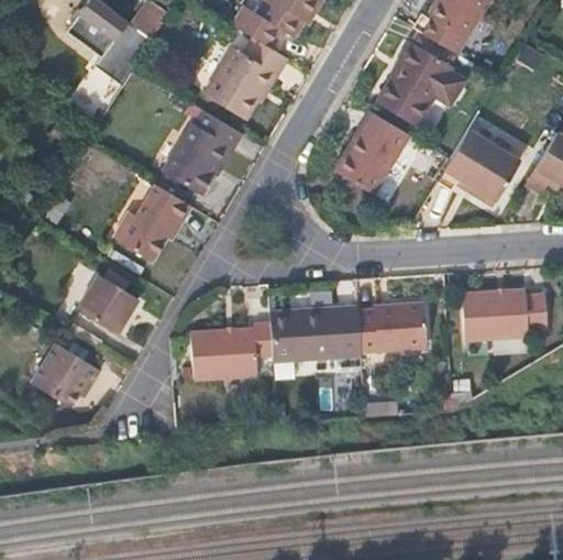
[(116,37),(142,55),(152,40),(132,25),(129,22),(94,0),(88,0),(66,32),(102,58),(116,37)]
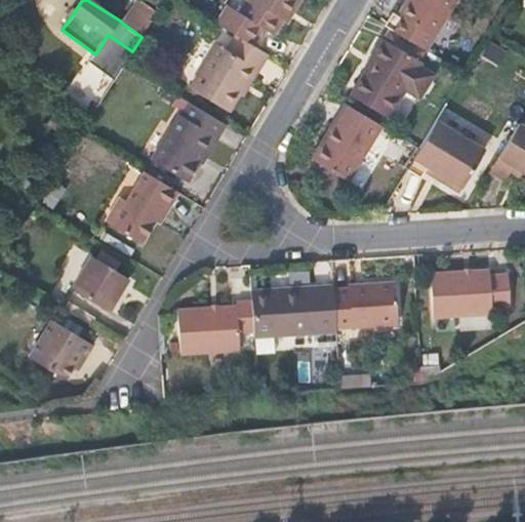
[(123,24),(142,37),(157,12),(139,0),(123,0),(133,9),(123,24)]
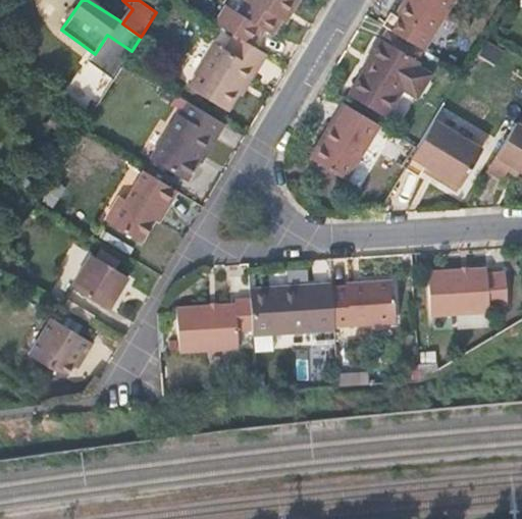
[(244,0),(237,12),(225,6),(214,24),(239,39),(251,46),(261,30),(271,35),(281,18),(286,7),(293,9),(298,0),(244,0)]
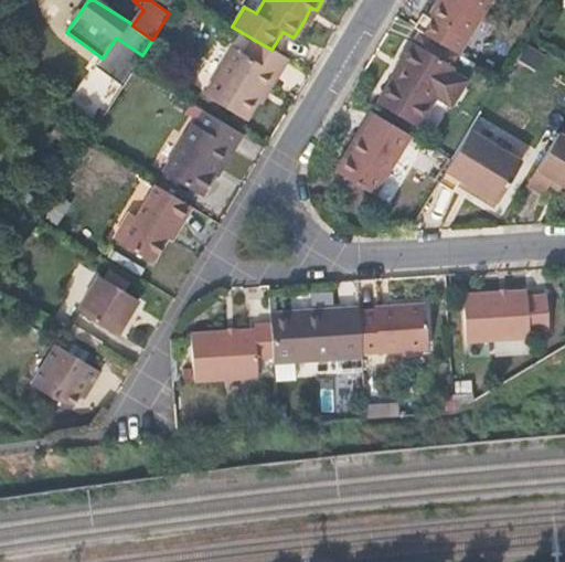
[(422,32),(460,55),(492,0),(439,0),(430,17),(422,32)]
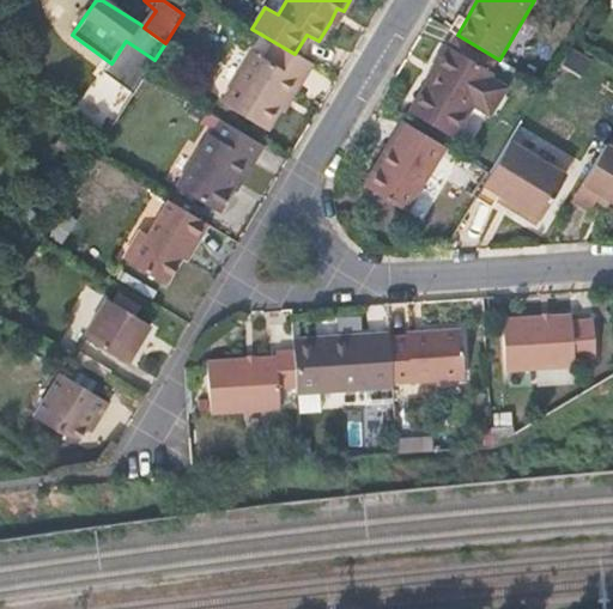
[(335,25),(344,11),(337,8),(331,22),(335,25)]
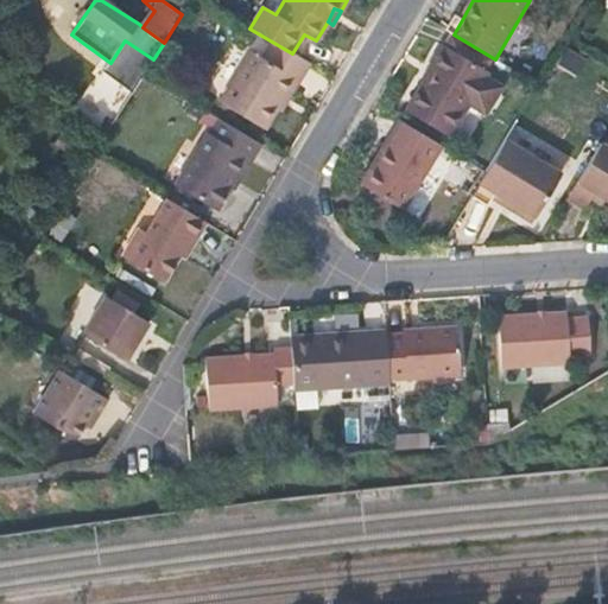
[(455,13),(445,30),(454,35),(463,18),(455,13)]
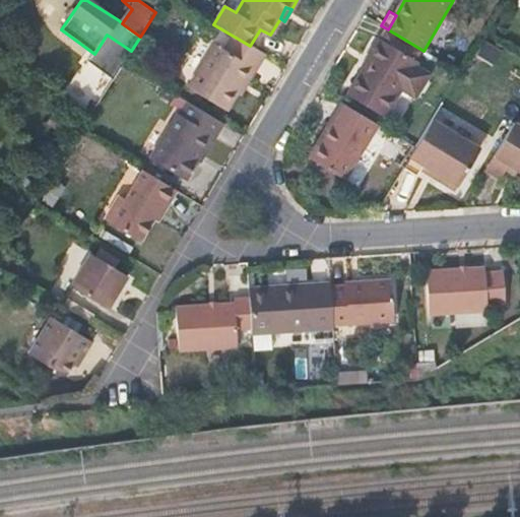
[(370,53),(374,57),(367,71),(364,69),(349,93),(387,116),(404,87),(415,93),(423,91),(430,79),(428,72),(417,66),(419,60),(379,38),(370,53)]
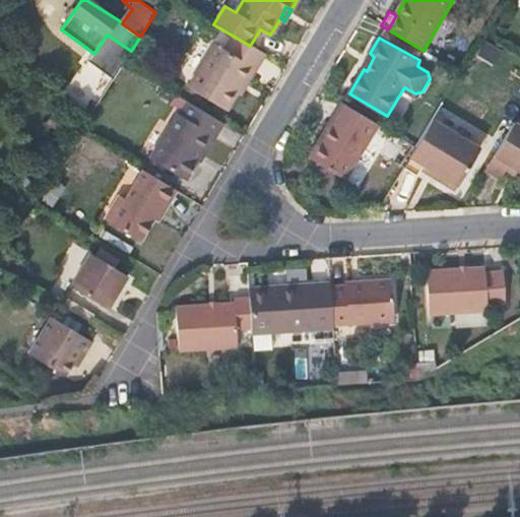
[(258,67),(265,54),(250,46),(238,39),(231,51),(219,44),(193,88),(226,110),(239,88),(253,65),(258,67)]
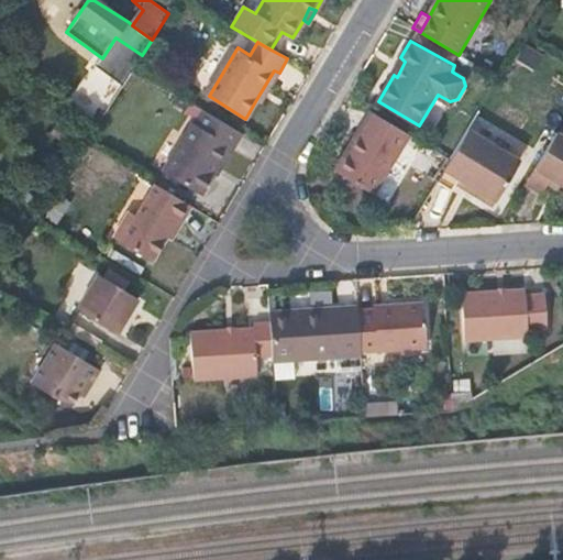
[(264,99),(279,73),(274,70),(258,96),(264,99)]
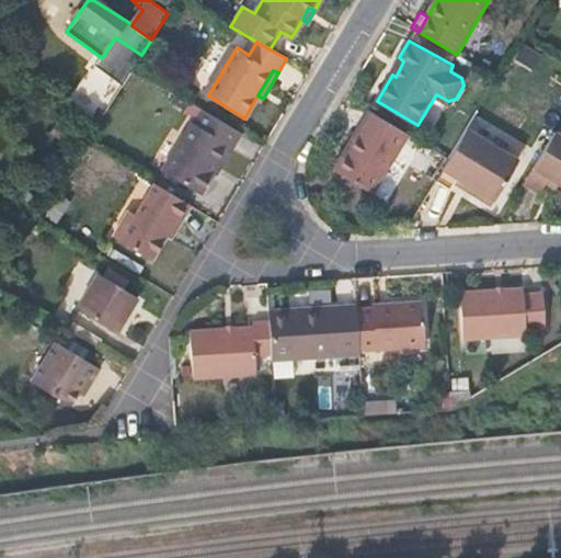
[(232,148),(242,133),(203,110),(194,125),(190,125),(163,171),(199,193),(212,172),(228,146),(232,148)]
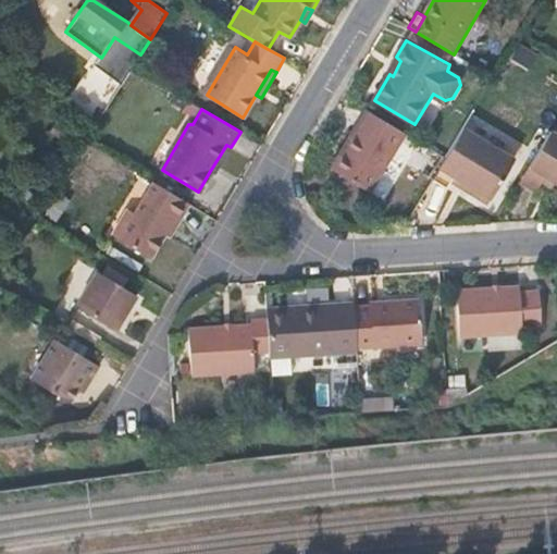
[(372,113),(367,110),(354,132),(361,134),(372,113)]
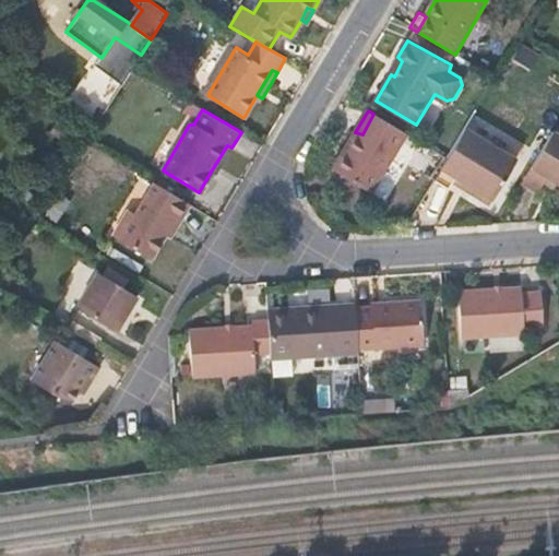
[(363,134),(355,132),(333,169),(372,192),(407,134),(373,114),(363,134)]
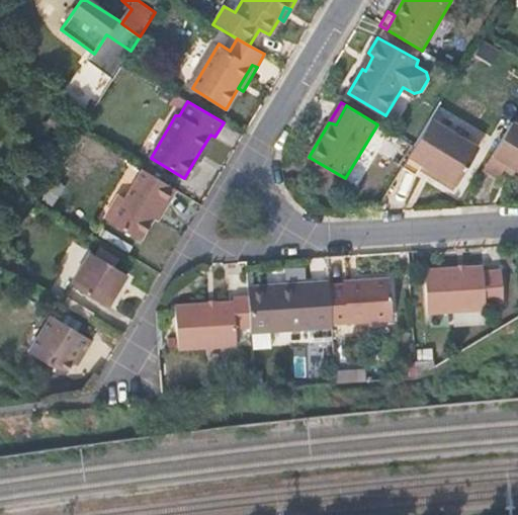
[(412,153),(404,167),(416,175),(423,164),(424,166),(458,185),(480,149),(432,119),(415,148),(412,153)]
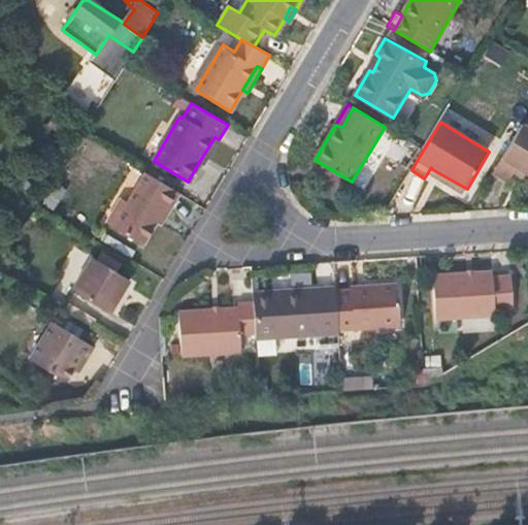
[(504,155),(496,168),(512,176),(515,171),(518,166),(527,171),(527,127),(523,124),(504,155)]
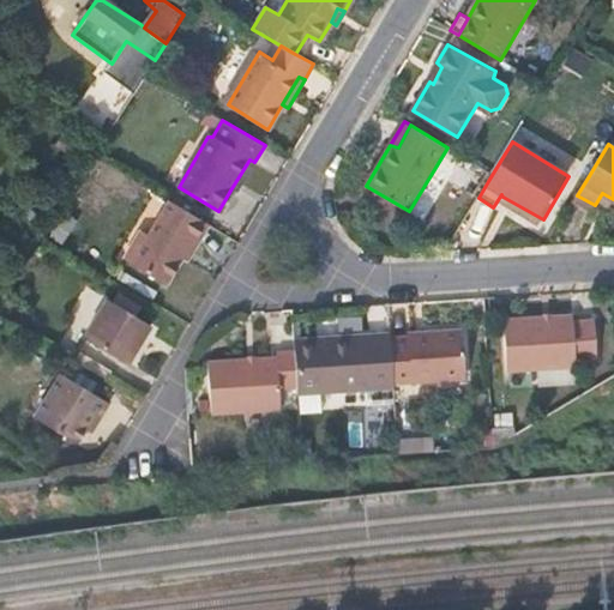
[(236,191),(254,162),(250,159),(232,188),(236,191)]
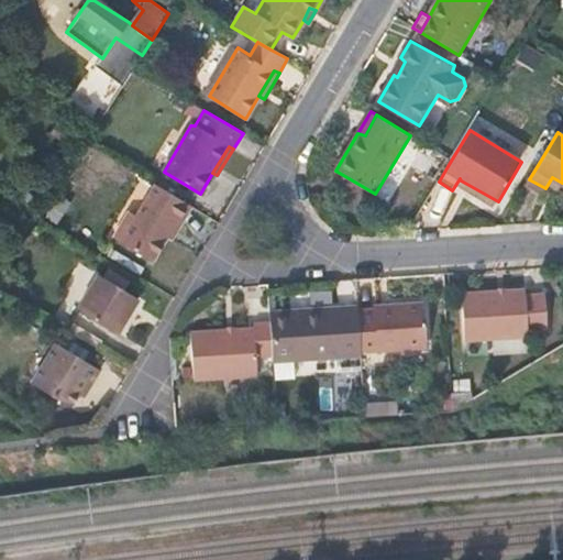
[(552,177),(549,183),(559,189),(562,183),(552,177)]
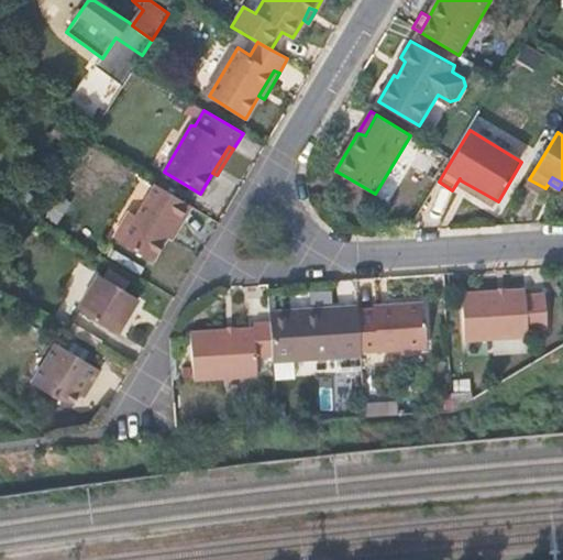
[(498,201),(461,180),(459,186),(495,207),(498,201)]
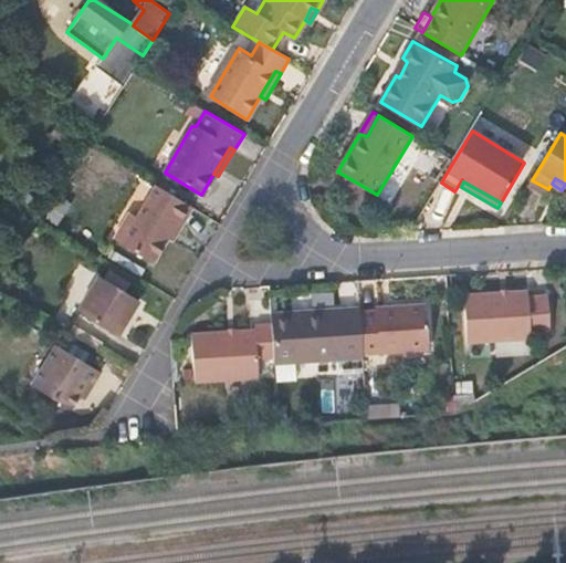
[(178,233),(192,208),(156,186),(137,217),(130,212),(114,239),(154,262),(173,231),(178,233)]
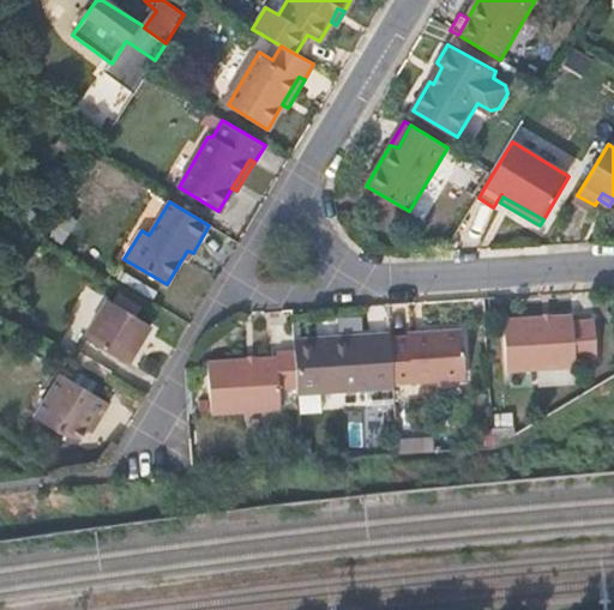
[(151,327),(108,300),(85,337),(130,363),(151,327)]
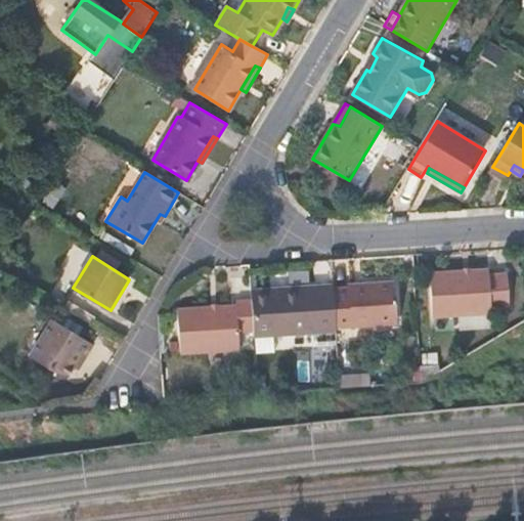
[(509,274),(489,276),(489,270),(431,274),(433,317),(491,313),(491,306),(510,305),(509,274)]
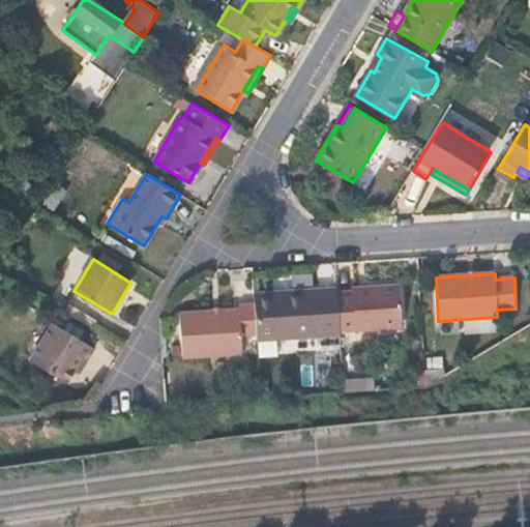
[(336,291),(340,331),(401,328),(398,284),(363,286),(363,290),(336,291)]
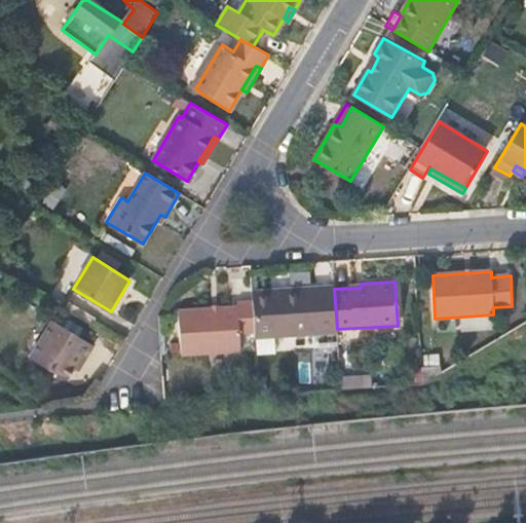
[(254,333),(255,336),(337,332),(337,329),(334,289),(333,286),(285,289),(284,292),(278,292),(276,289),(252,290),(253,299),(254,333)]
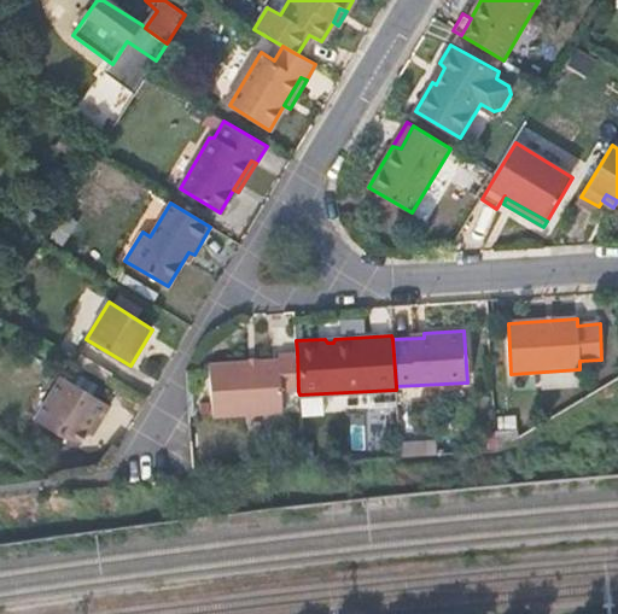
[(283,391),(298,391),(297,351),(279,351),(278,360),(209,362),(213,415),(281,410),(283,391)]
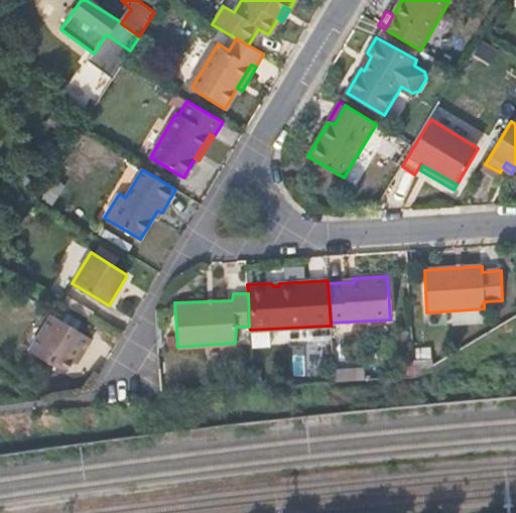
[(93,343),(52,317),(31,353),(68,374),(80,354),(84,357),(93,343)]
